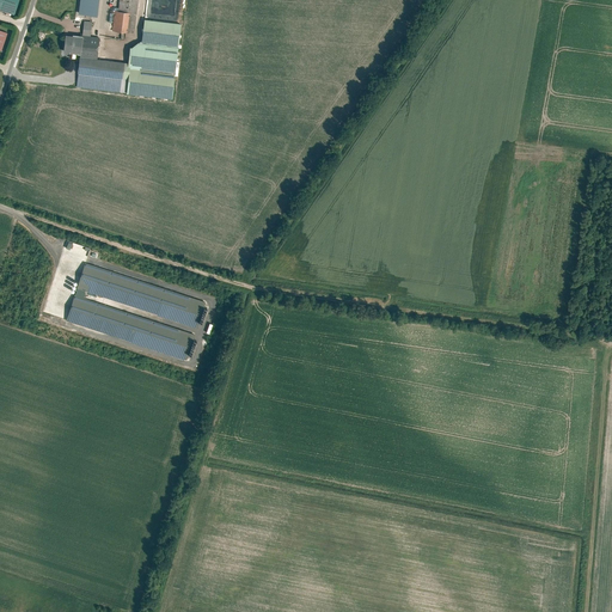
[(20,0),(0,0),(0,12),(14,18),(20,0)]
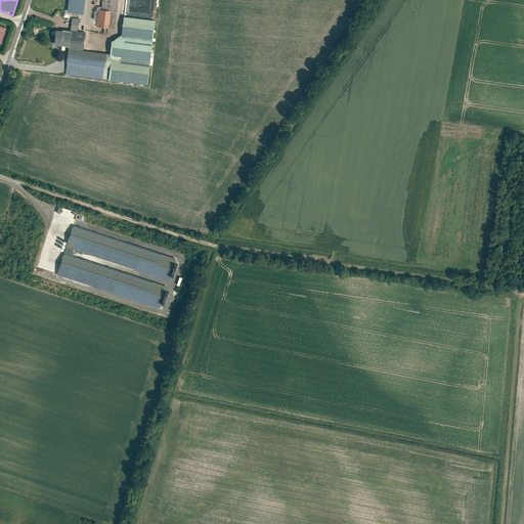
[(70,0),(70,11),(87,13),(88,0),(70,0)]
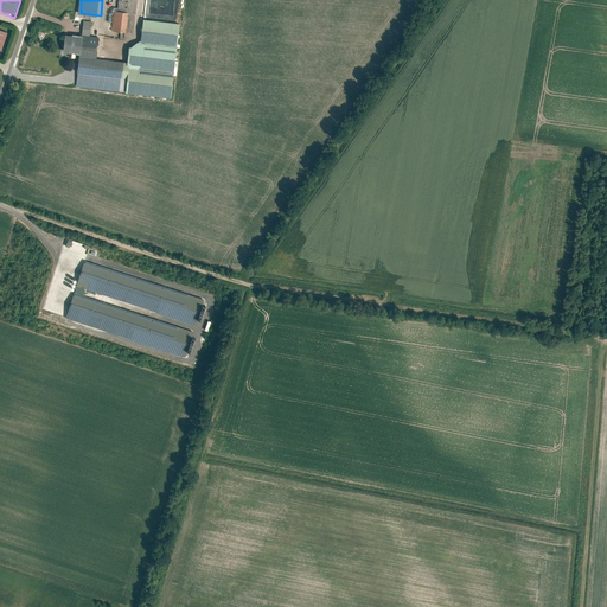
[(114,13),(113,31),(129,32),(129,19),(138,19),(138,0),(114,0),(114,2),(109,2),(108,13),(114,13)]
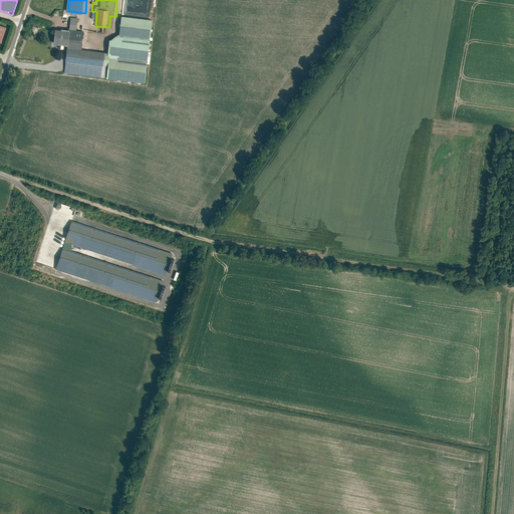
[(153,22),(121,18),(119,35),(115,37),(115,38),(110,42),(109,42),(108,54),(67,50),(64,74),(107,79),(106,80),(146,84),(153,22)]
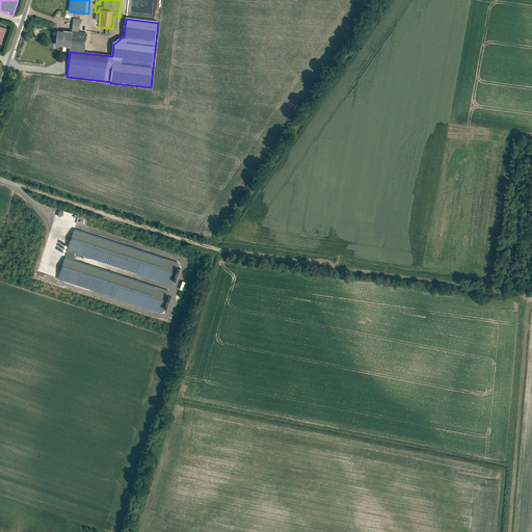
[(72,32),(57,31),(56,46),(70,47),(70,49),(84,50),(86,35),(72,33),(72,32)]
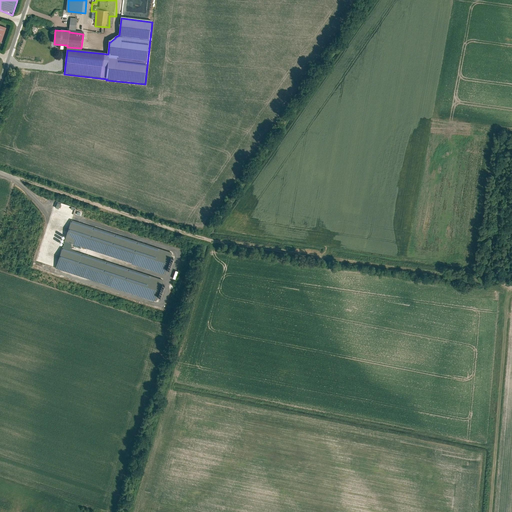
[(172,252),(71,218),(55,268),(157,301),(164,278),(70,248),(72,243),(165,273),(172,252)]
